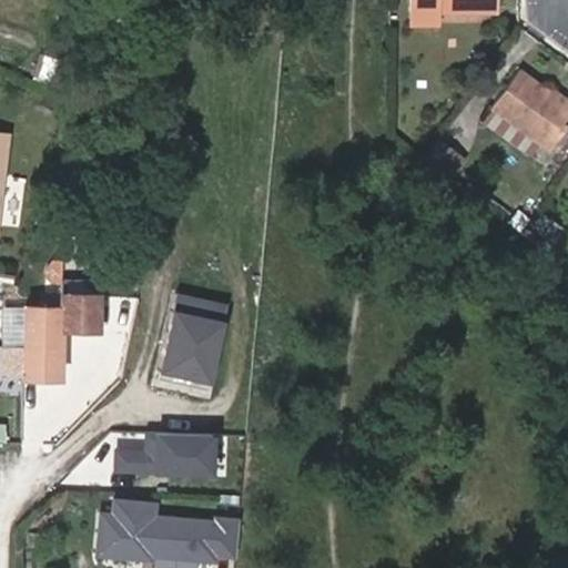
[(450,10),(484,10),(484,0),(411,0),(412,23),(437,23),(437,10),(437,7),(450,7),(450,10)]
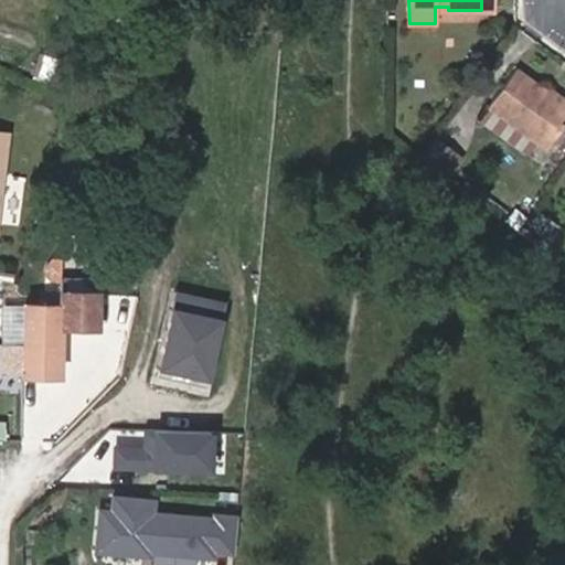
[(481,0),(481,10),(492,10),(491,0),(481,0)]
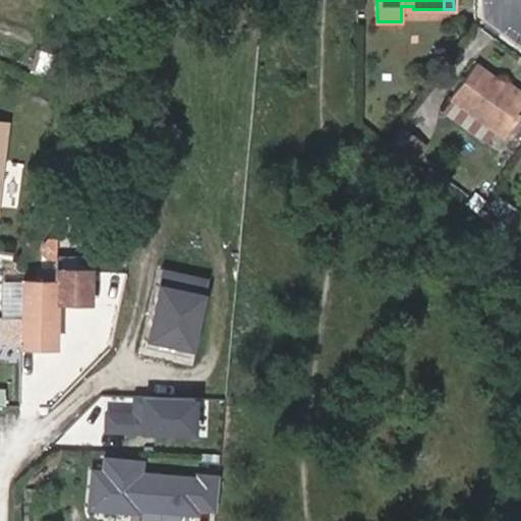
[(37,48),(31,69),(48,73),(54,53),(37,48)]
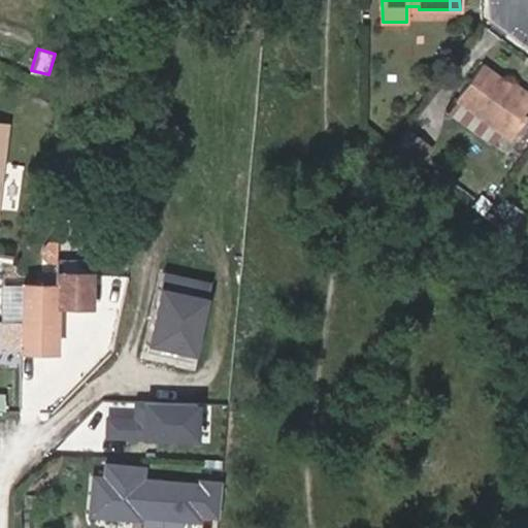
[(510,138),(527,114),(527,104),(506,89),(508,87),(483,65),(458,98),(510,138)]
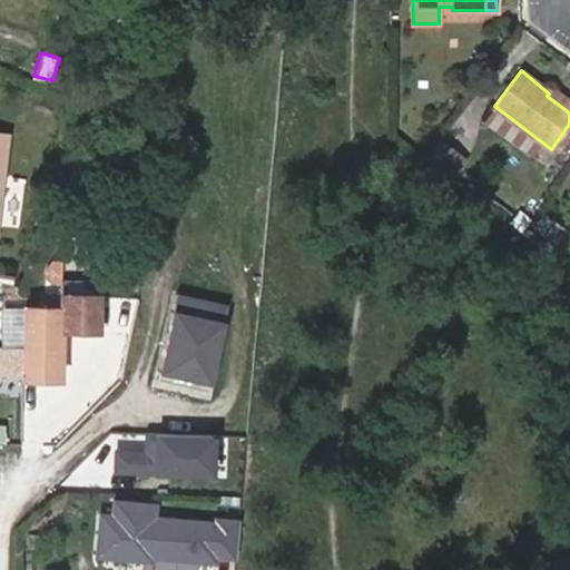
[(547,96),(569,112),(569,104),(551,90),(549,94),(547,96)]
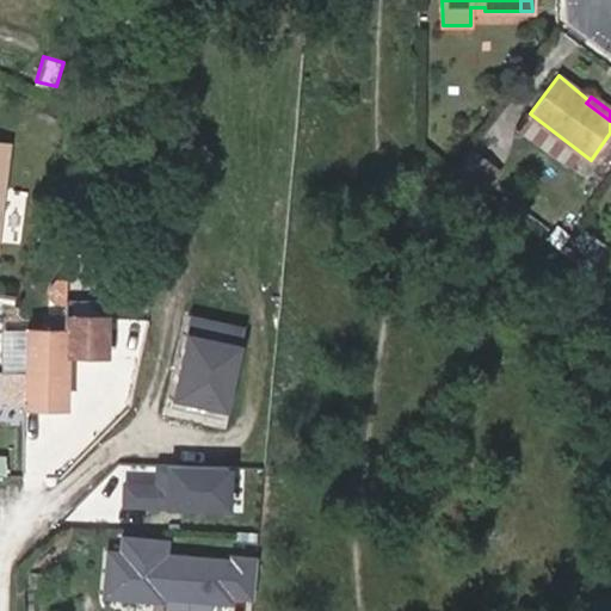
[(499,171),(470,150),(451,176),(480,198),(499,171)]
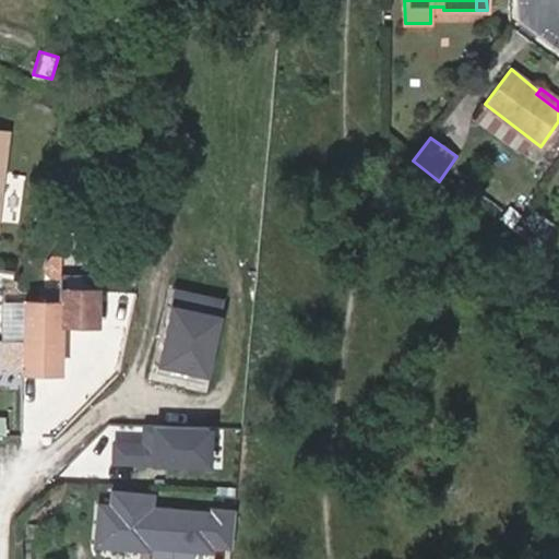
[(509,205),(500,218),(512,227),(521,215),(509,205)]
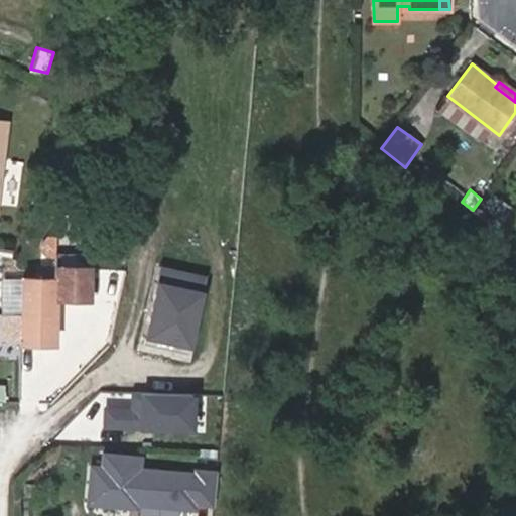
[(492,194),(484,207),(503,221),(512,208),(492,194)]
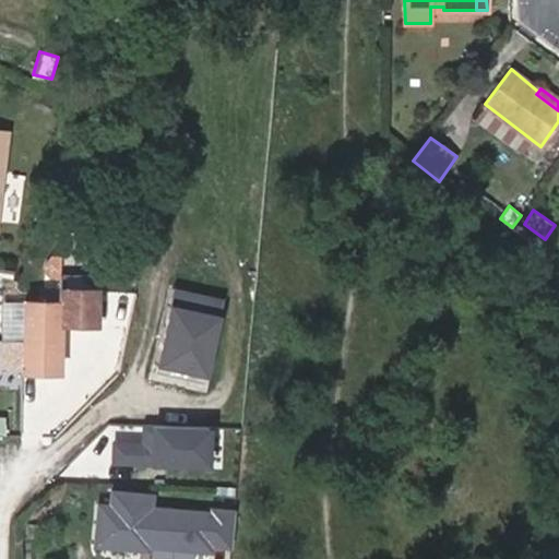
[(222,311),(225,296),(174,286),(170,302),(222,311)]
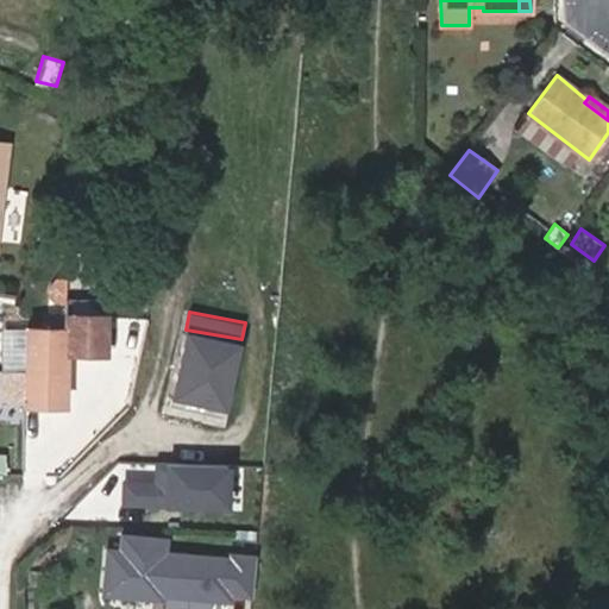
[(64,328),(63,355),(102,355),(102,316),(64,316),(64,328)]
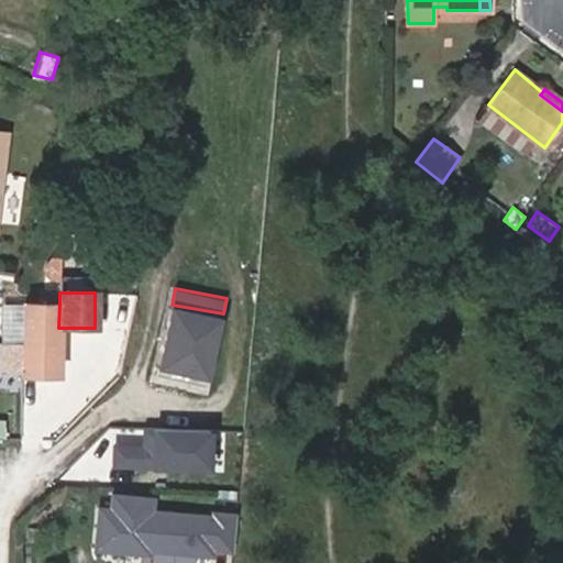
[(59,304),(24,302),(22,374),(58,374),(58,328),(59,304)]
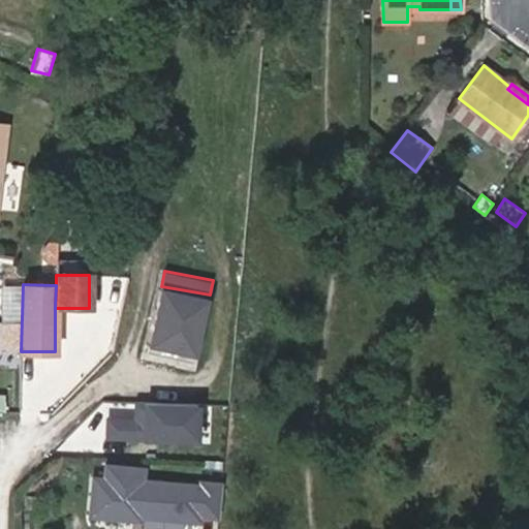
[(210,294),(161,286),(151,344),(198,353),(210,294)]
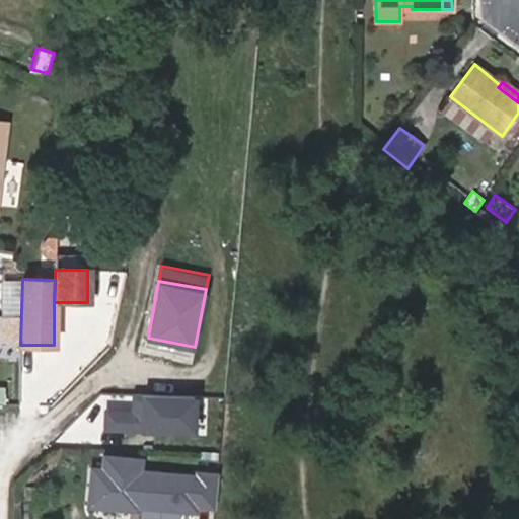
[(199,436),(202,398),(132,394),(132,410),(105,408),(104,430),(199,436)]
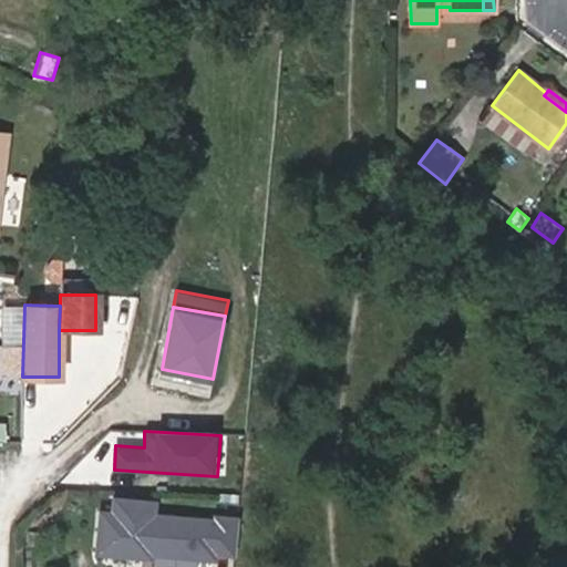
[(99,514),(96,556),(217,564),(218,558),(236,559),(238,521),(158,515),(160,501),(113,497),(112,514),(99,514)]
